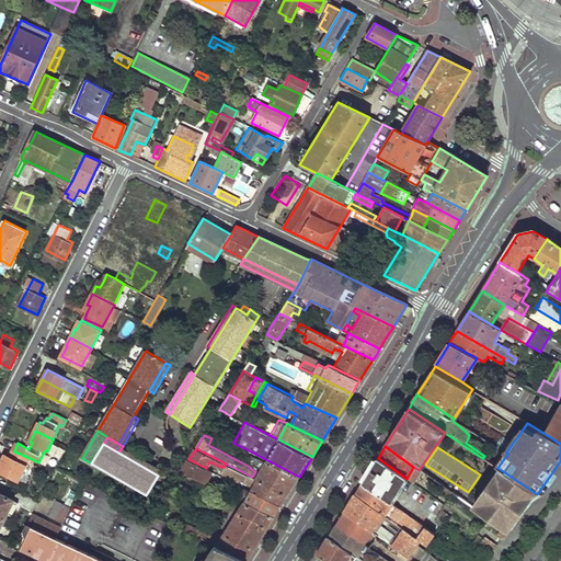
[(121,449),(118,453),(158,476),(159,472),(121,449)]
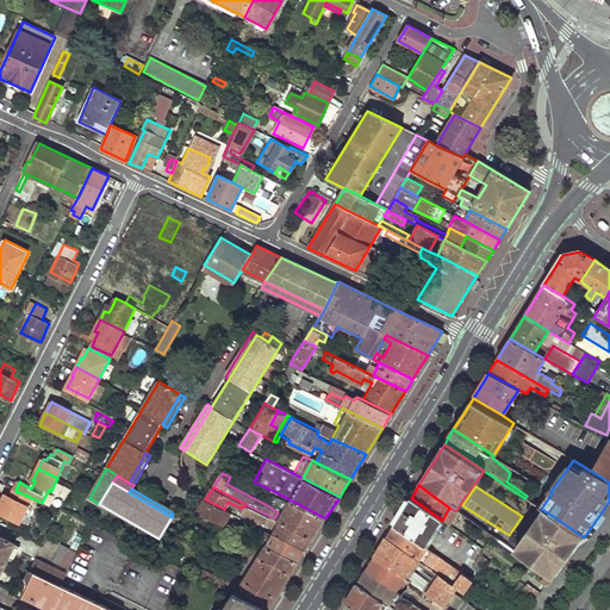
[(29,506),(32,498),(16,491),(11,499),(12,499),(10,505),(4,502),(0,509),(0,512),(20,523),(29,506)]
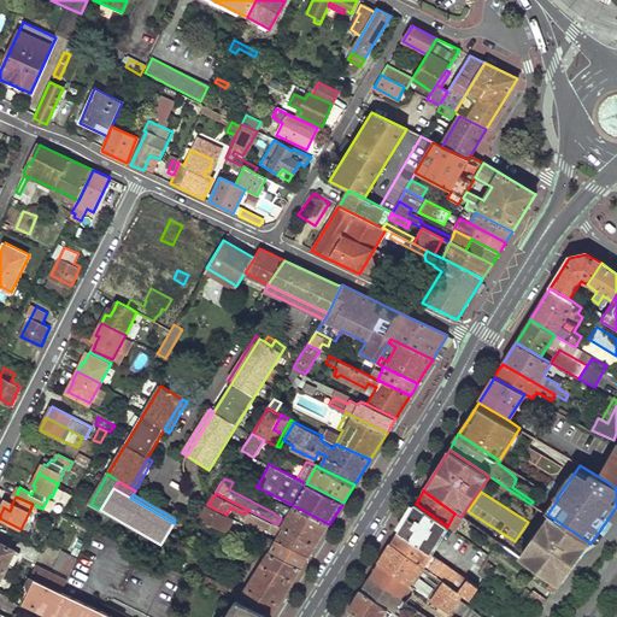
[(323,534),(329,524),(281,499),(278,503),(282,505),(278,509),(289,515),(282,527),(317,544),(323,534)]
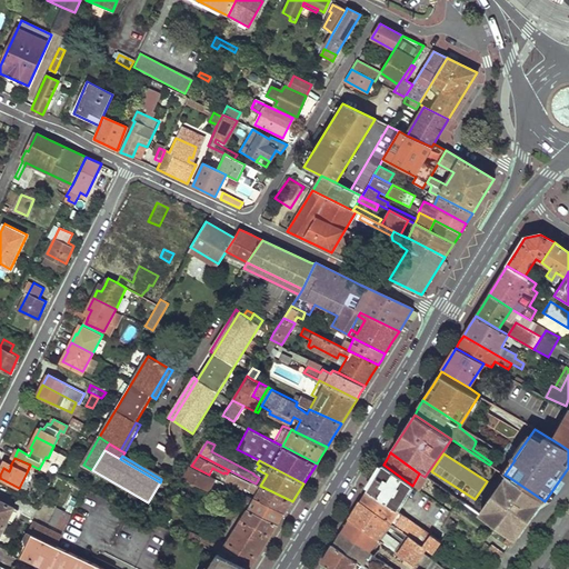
[(399,506),(412,486),(383,465),(380,469),(370,486),(367,490),(401,515),(408,519),(440,542),(449,530),(443,526),(442,527),(441,526),(438,530),(428,522),(426,525),(399,506)]
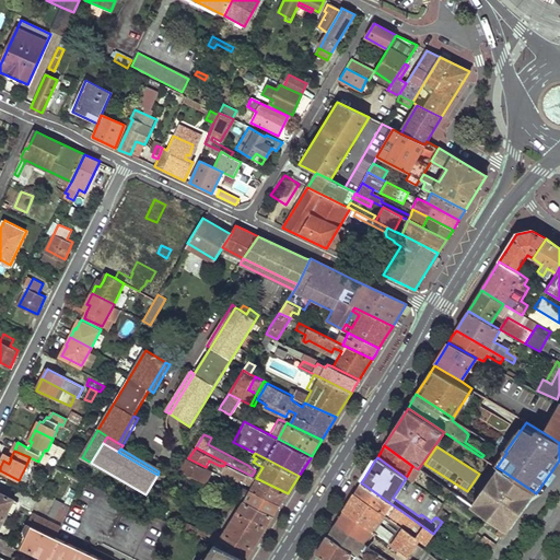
[(216,476),(218,473),(206,467),(188,458),(182,469),(205,481),(209,473),(216,476)]
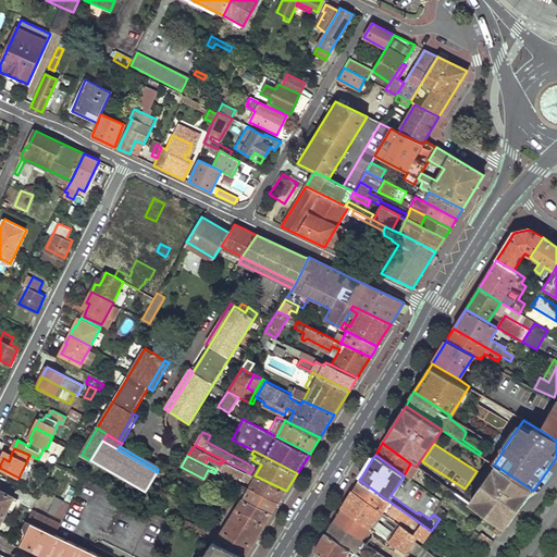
[(283,497),(286,491),(255,475),(250,473),(226,461),(223,468),(242,479),(243,478),(251,482),(250,486),(280,502),(283,497)]
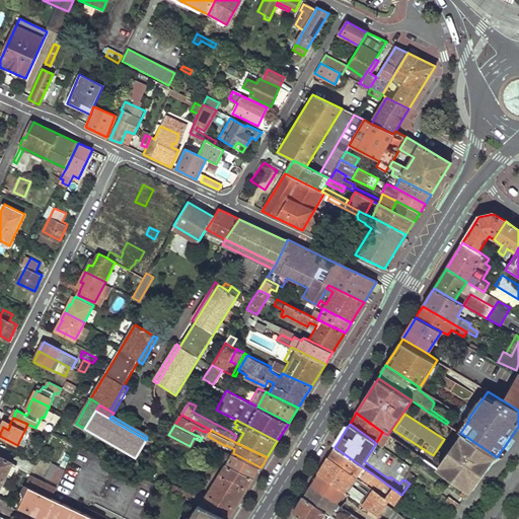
[(465,436),(439,472),(463,491),(467,494),(470,495),(497,457),(465,436)]
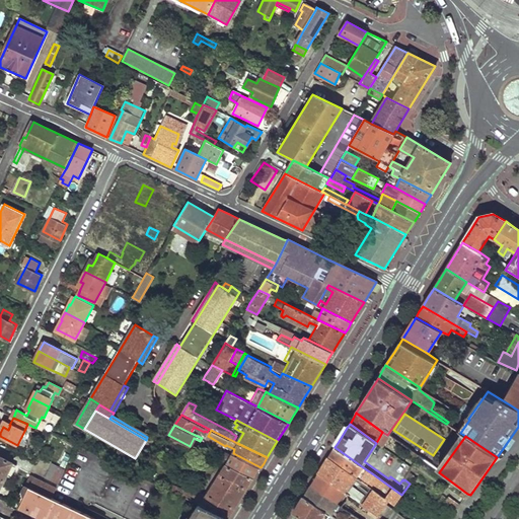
[(359,479),(366,469),(335,447),(331,453),(327,458),(355,476),(359,479)]
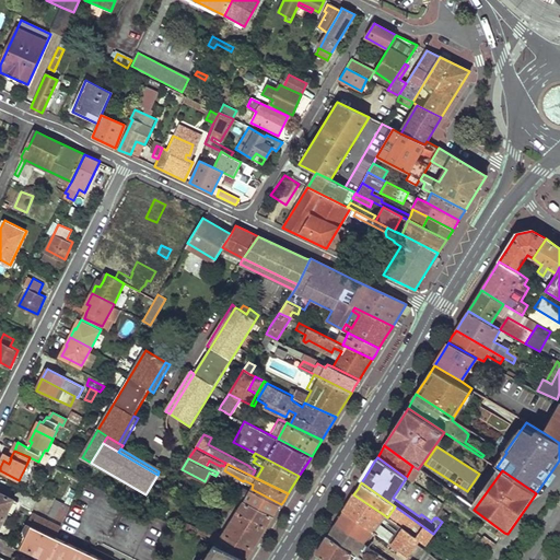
[(278,510),(281,504),(252,489),(244,501),(275,515),(278,510)]
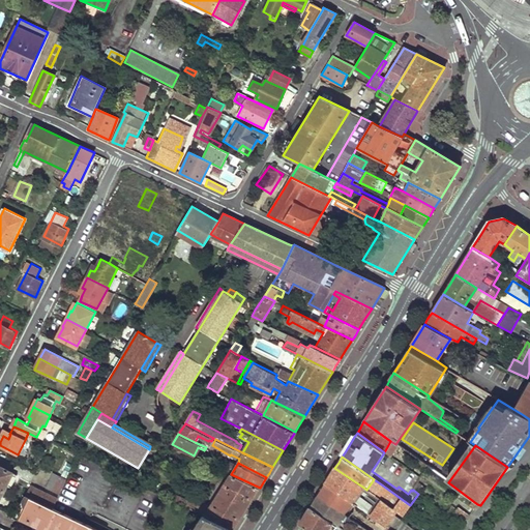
[(7,486),(13,473),(0,466),(0,496),(2,497),(7,486)]
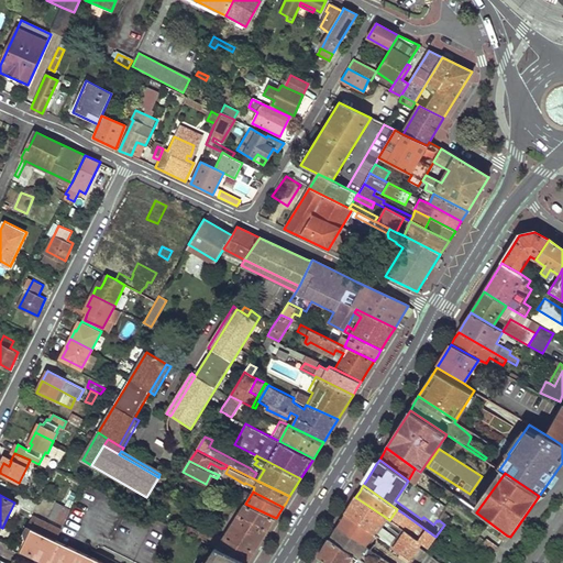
[(374,534),(385,517),(355,497),(351,505),(345,514),(374,534)]
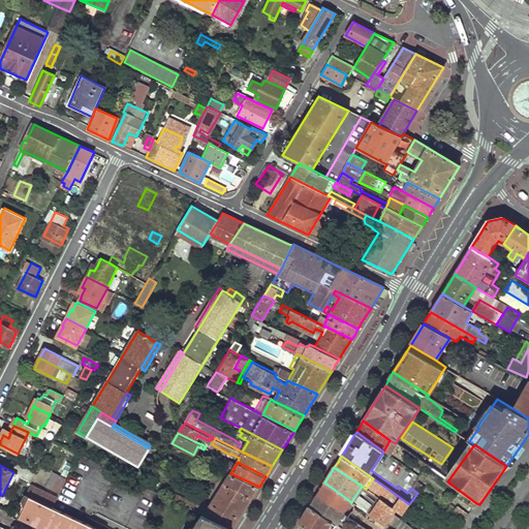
[(11,488),(19,474),(13,472),(7,485),(11,488)]
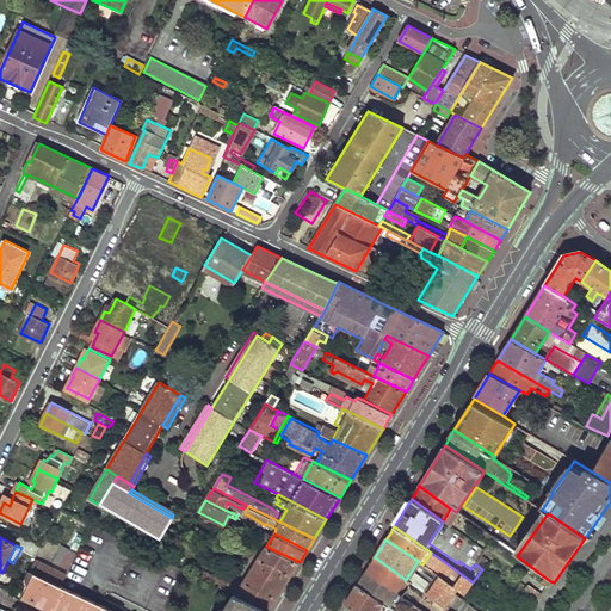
[(71,568),(78,554),(62,547),(55,561),(71,568)]
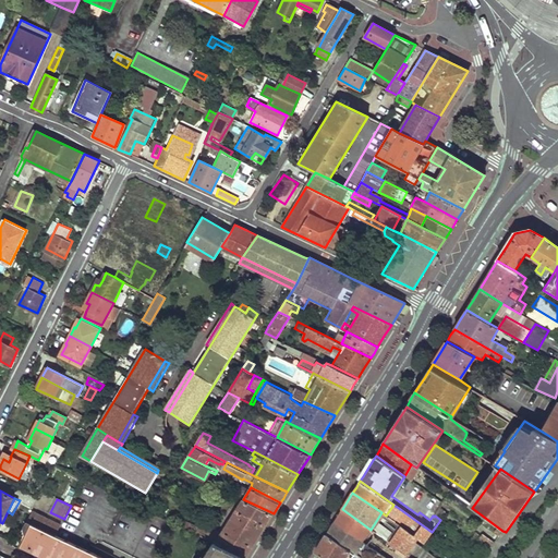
[(259,535),(274,513),(243,499),(220,537),(215,533),(187,521),(184,526),(215,542),(246,557),(259,535)]
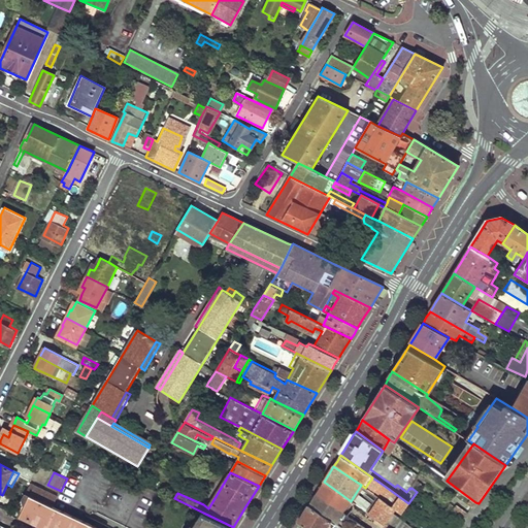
[(348,506),(351,501),(324,482),(320,488),(317,493),(343,513),(349,516),(352,510),(348,506)]
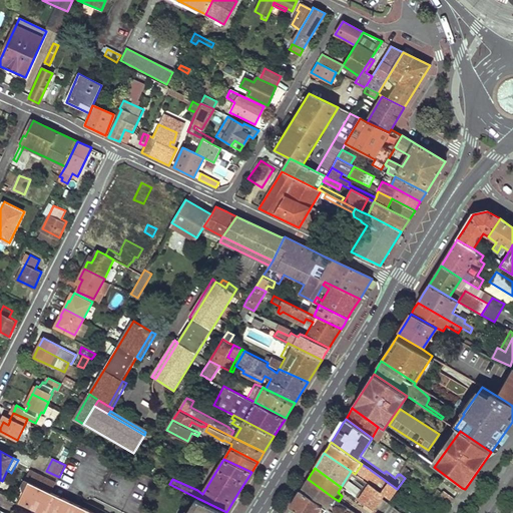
[(390,499),(397,489),(368,468),(363,475),(380,488),(379,491),(384,495),(390,499)]
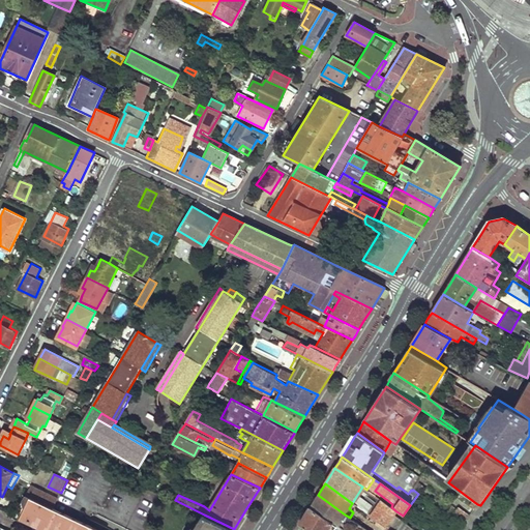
[(54,507),(59,498),(39,489),(32,486),(28,495),(54,507)]
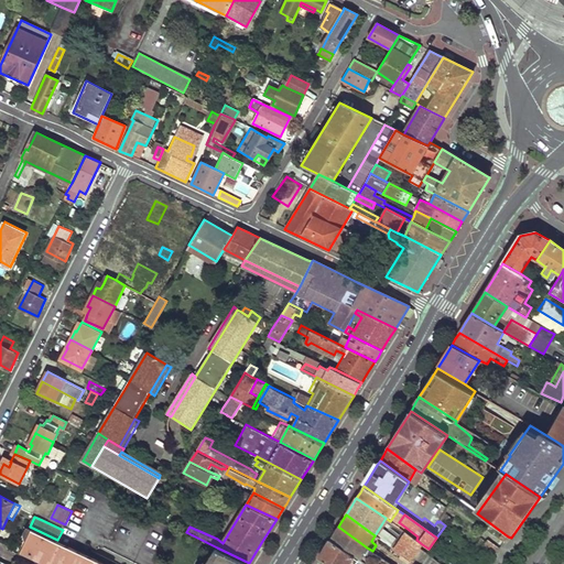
[(50,563),(54,563),(63,543),(57,540),(30,527),(29,527),(18,548),(25,552),(50,563)]
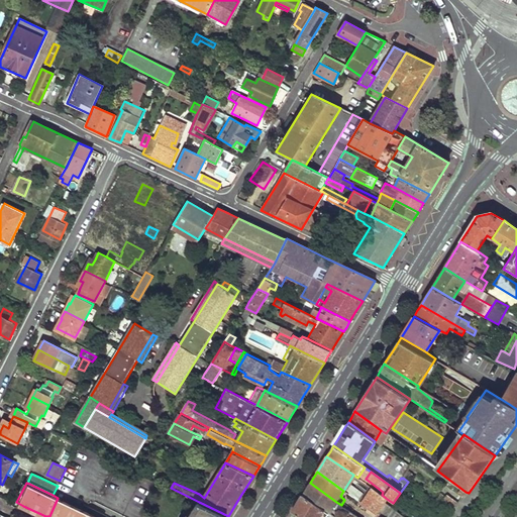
[(328,513),(336,502),(310,483),(306,489),(303,495),(328,513)]
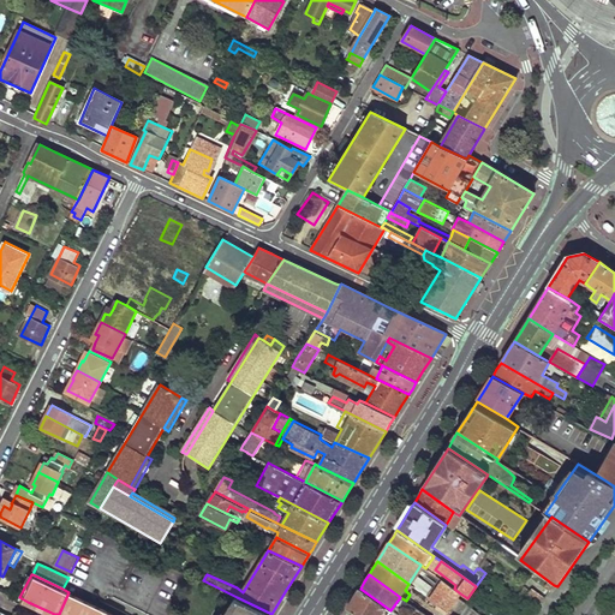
[(479,614),(458,598),(460,593),(454,589),(441,580),(429,598),(452,614),(479,614)]
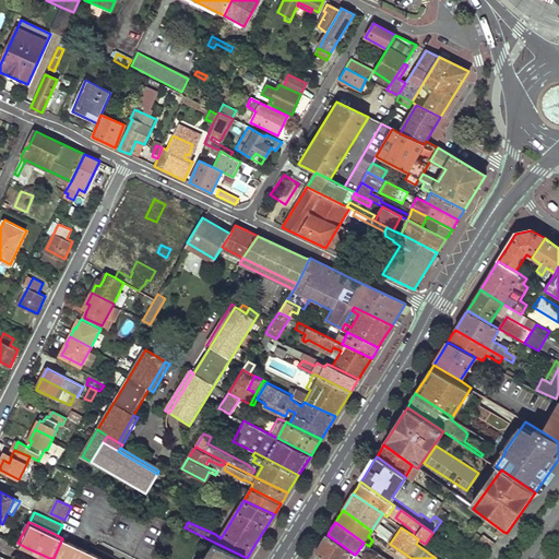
[(499,538),(503,532),(499,528),(495,535),(499,538)]
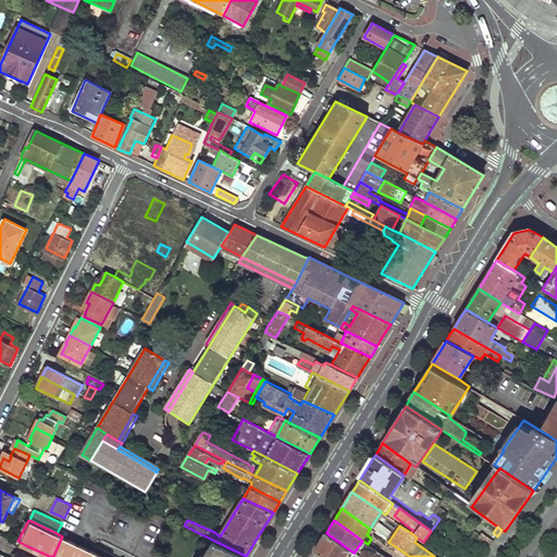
[(350,556),(354,553),(326,533),(320,543),(314,552),(321,556),(350,556)]
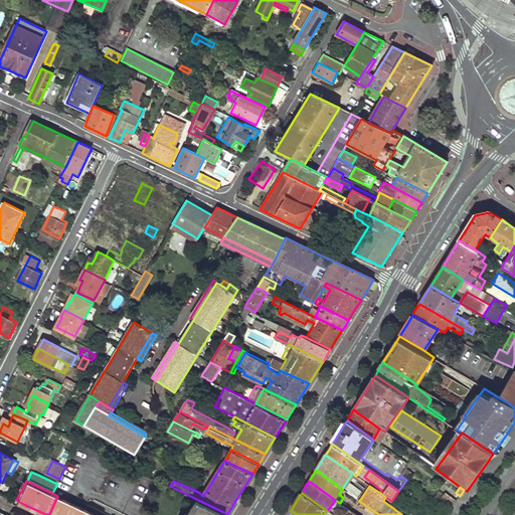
[(87,514),(90,510),(57,496),(49,514),(87,514)]
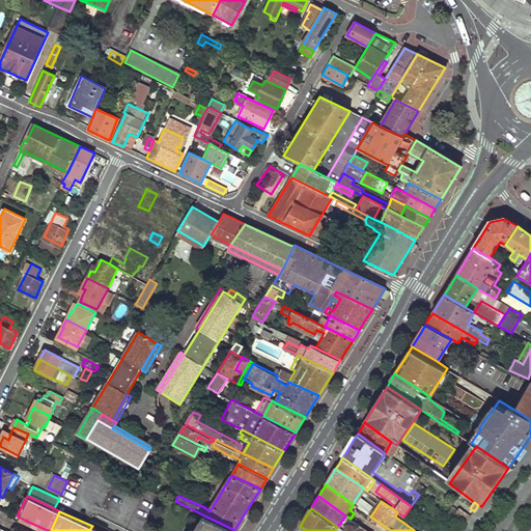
[(390,530),(370,516),(365,512),(363,515),(383,530),(390,530)]
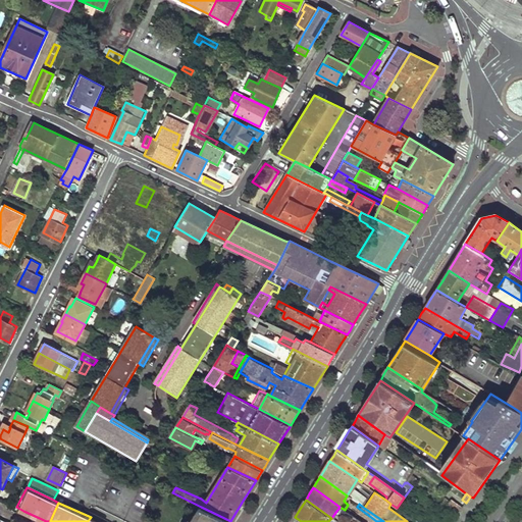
[(229,521),(230,521),(201,507),(191,521),(229,521)]
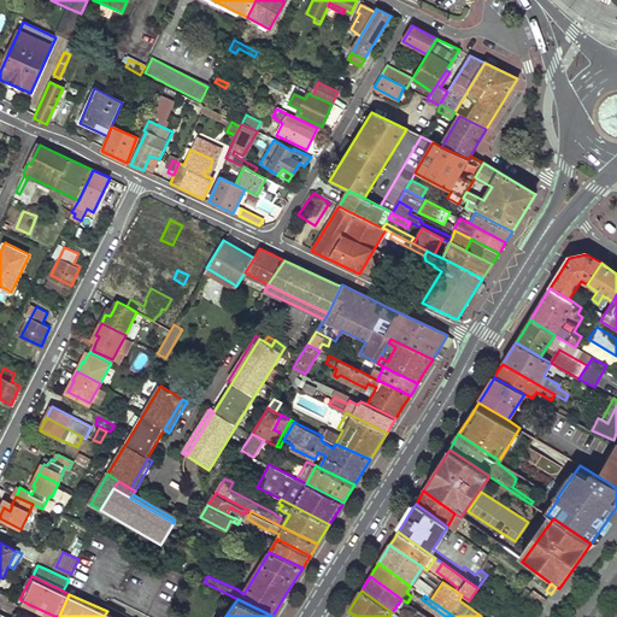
[(427,616),(424,615),(418,611),(411,606),(410,609),(421,616),(427,616)]
